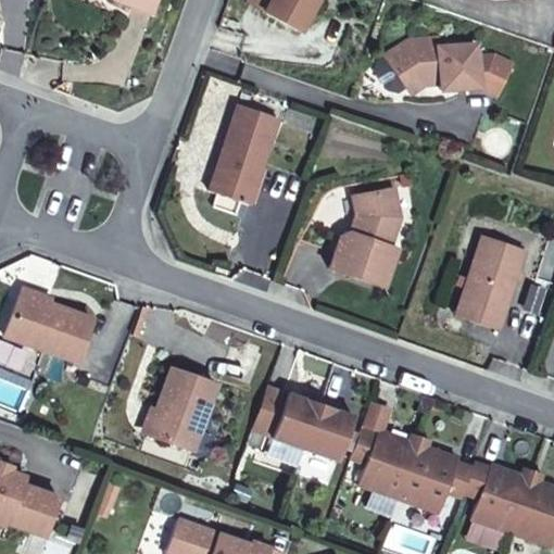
[(154,0),(114,0),(115,0),(151,12),(154,0)]
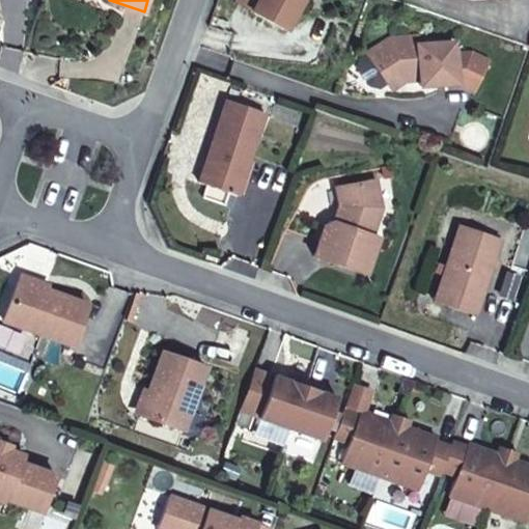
[(243,0),(242,2),(257,11),(263,0),(243,0)]
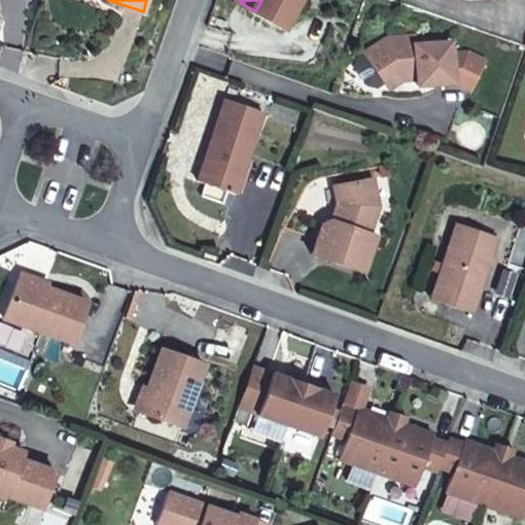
[(288,31),(306,0),(261,0),(255,11),(288,31)]
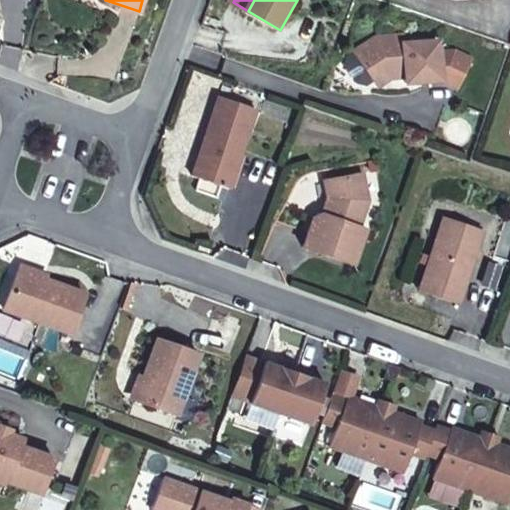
[(377,38),(355,53),(375,82),(389,73),(405,72),(406,78),(406,85),(442,82),(457,90),(471,61),(456,53),(440,54),(439,42),(405,44),(404,36),(377,38)]
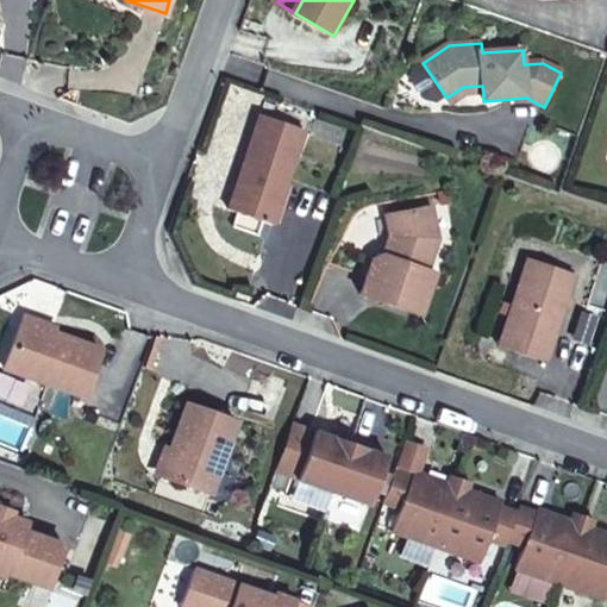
[(463,87),(446,98),(451,105),(467,95),(483,93),(482,86),(463,87)]
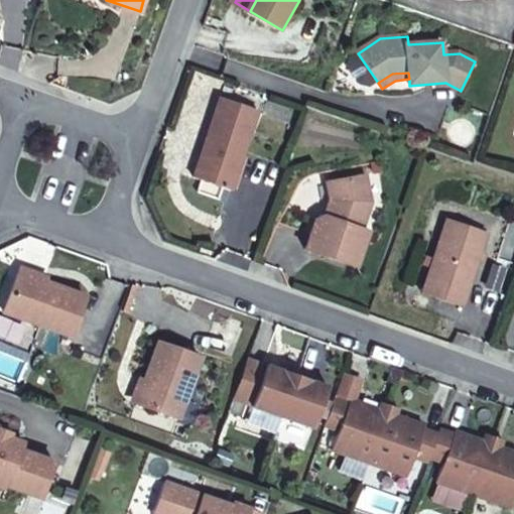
[(257,112),(220,99),(191,177),(230,190),(257,112)]
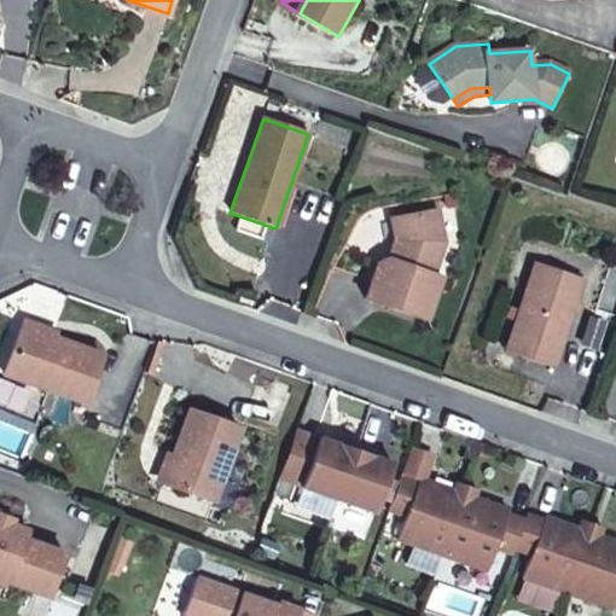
[(265,225),(240,216),(236,231),(260,239),(265,225)]
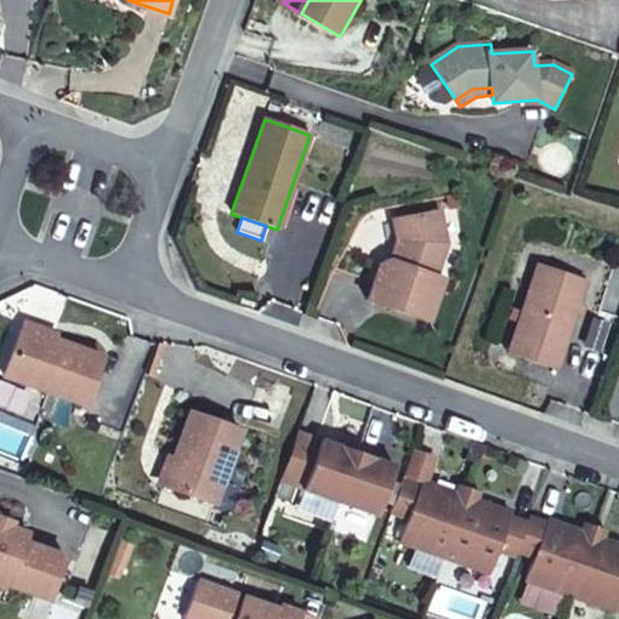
[(443,248),(429,217),(388,236),(397,253),(392,268),(381,267),(370,302),(426,322),(439,280),(429,277),(432,262),(438,265),(443,250),(443,248)]
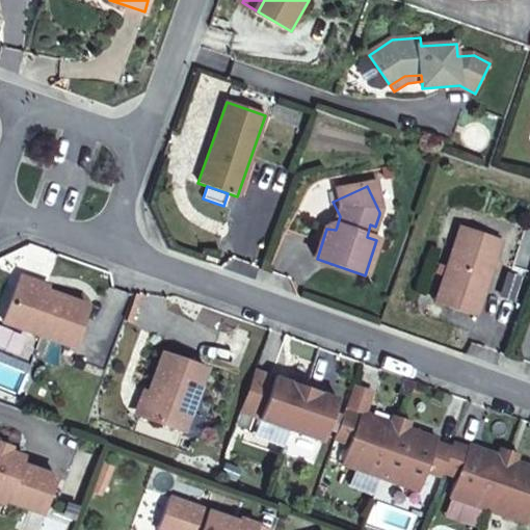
[(434,302),(475,316),(502,237),(461,223),(434,302)]
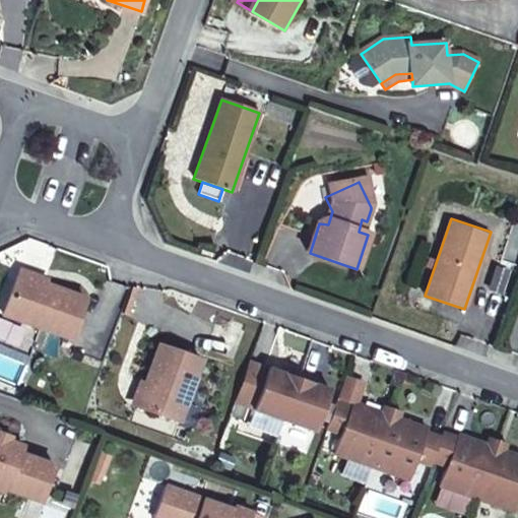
[(7,314),(74,337),(88,298),(22,272),(7,314)]
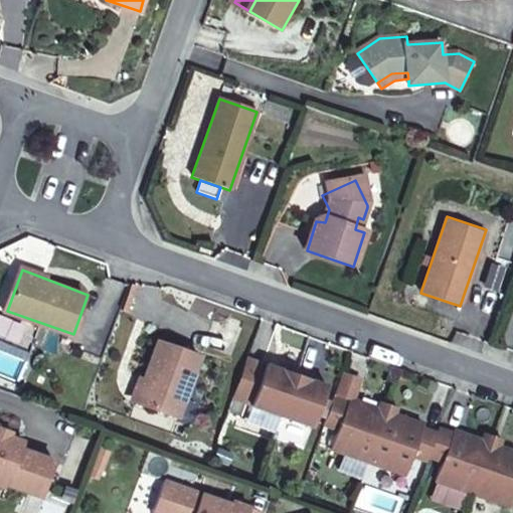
[(180,412),(204,351),(162,336),(140,397),(180,412)]
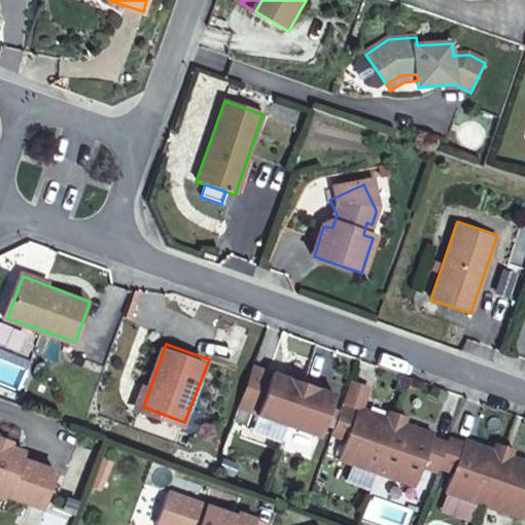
[(253,364),(239,408),(260,415),(274,372),(253,364)]
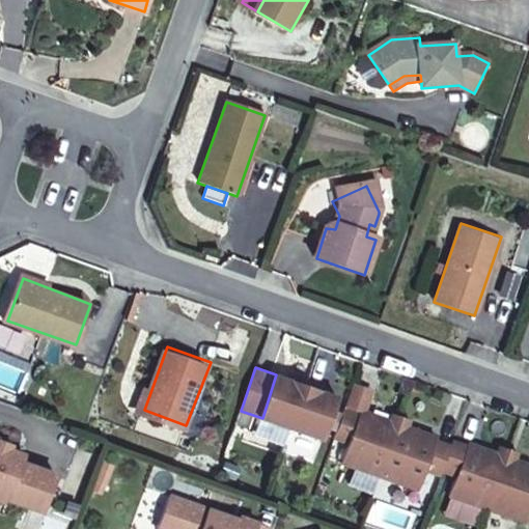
[(262,418),(291,427),(309,377),(298,373),(296,381),(276,374),(262,418)]
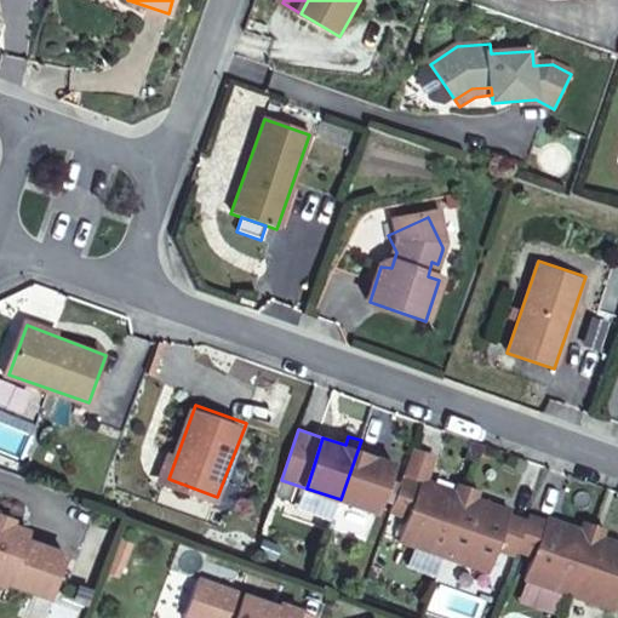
[(361,440),(341,499),(378,511),(395,462),(378,456),(382,447),(361,440)]
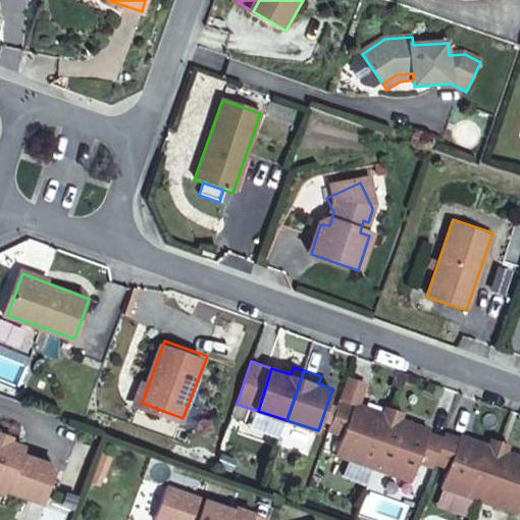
[(347,377),(336,405),(352,410),(354,406),(357,407),(365,383),(347,377)]
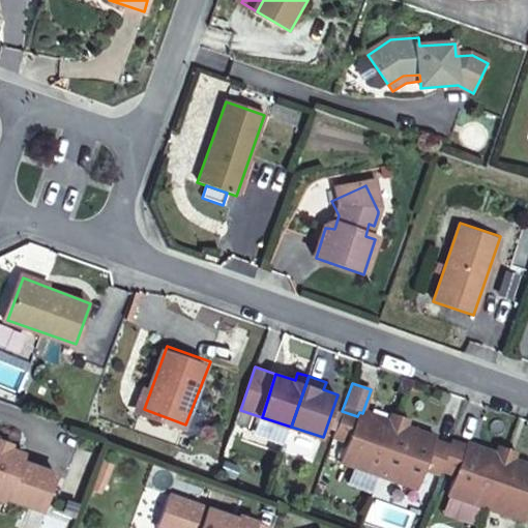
[(367,473),(385,421),(362,413),(359,412),(357,416),(342,411),(331,441),(348,447),(342,464),(356,470),(367,473)]
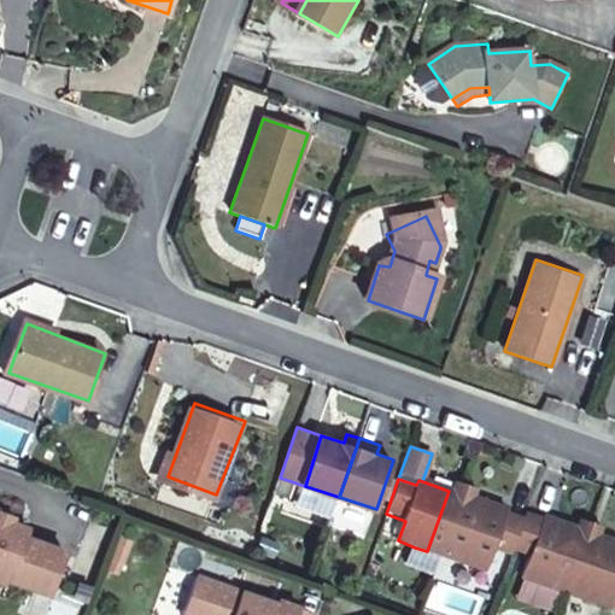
[(463,496),(449,491),(427,551),(441,556),(463,496)]
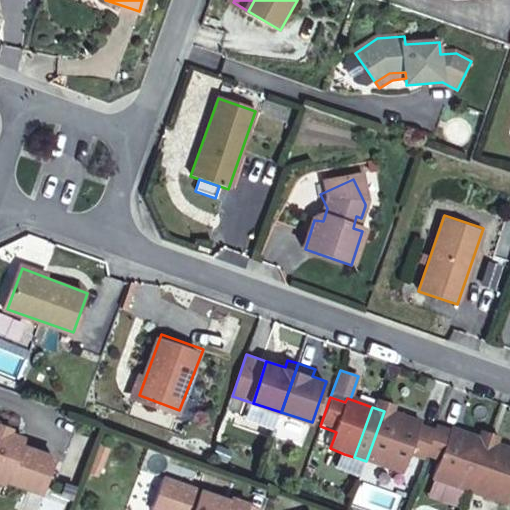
[(421,424),(384,411),(366,461),(403,474),(409,458),(424,463),(425,459),(434,432),(420,427),(421,424)]
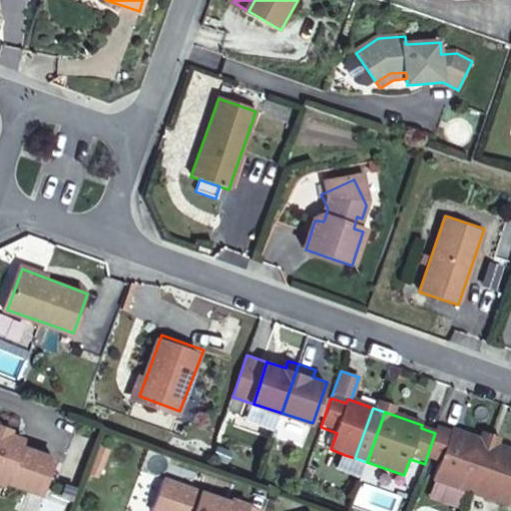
[(469,496),(488,443),(455,432),(453,435),(437,429),(435,433),(426,460),(441,466),(435,484),(469,496)]
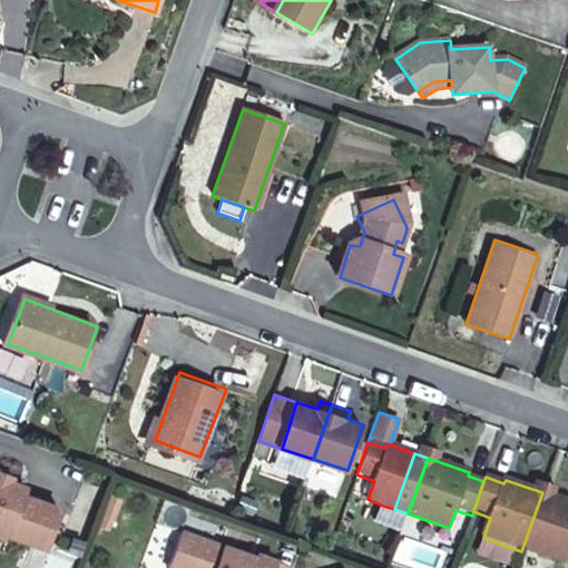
[(0,527),(12,531),(11,537),(47,549),(60,510),(27,498),(30,489),(0,479),(0,527)]
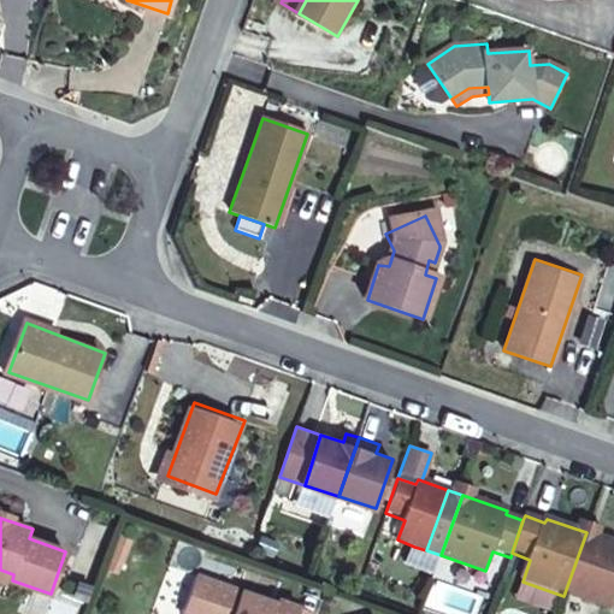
[(579,602),(602,537),(586,532),(564,596),(579,602)]
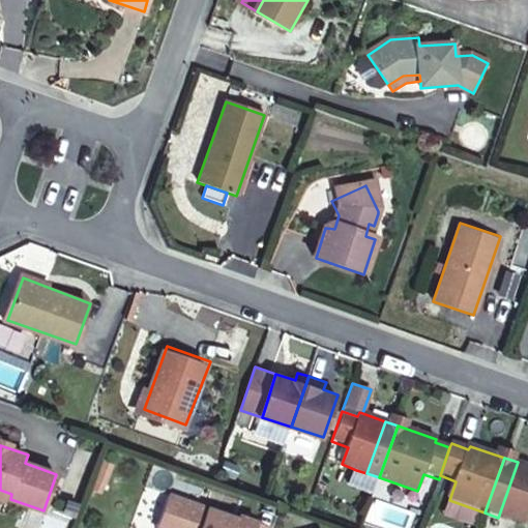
[(527,465),(518,462),(498,518),(525,526),(527,519),(527,465)]
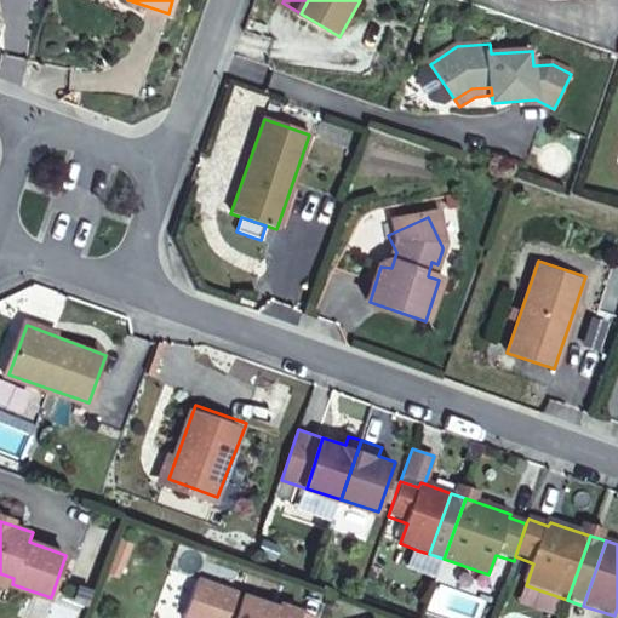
[(429,554),(417,550),(411,568),(423,572),(429,554)]
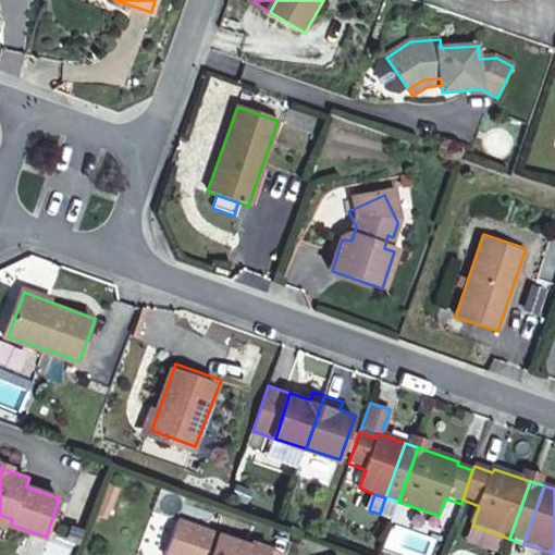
[(385,497),(380,514),(393,518),(398,502),(385,497)]
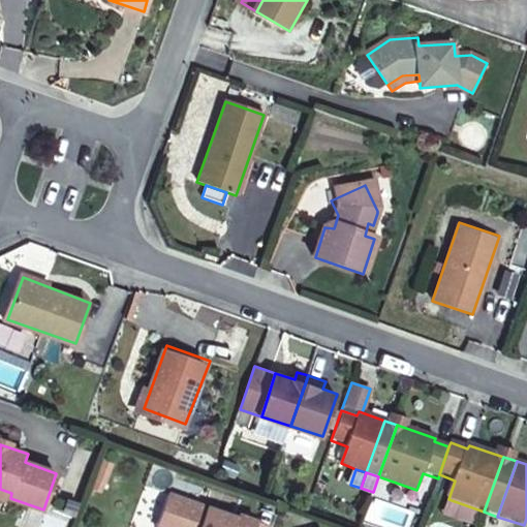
[(237,518),(171,496),(160,526),(253,526),(255,520),(238,514),(237,518)]
